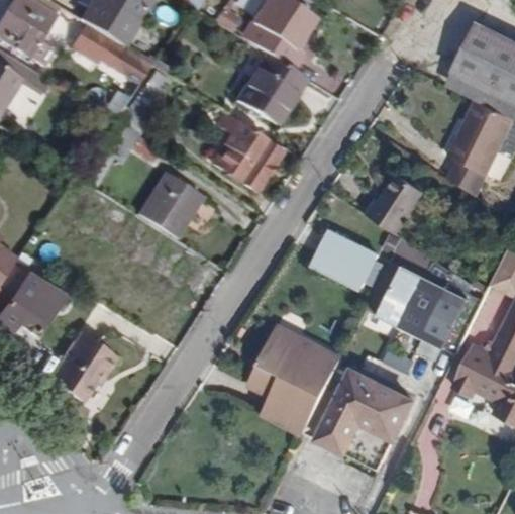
[(53,47),(38,38),(54,13),(31,0),(11,0),(0,18),(0,36),(42,64),(53,47)]
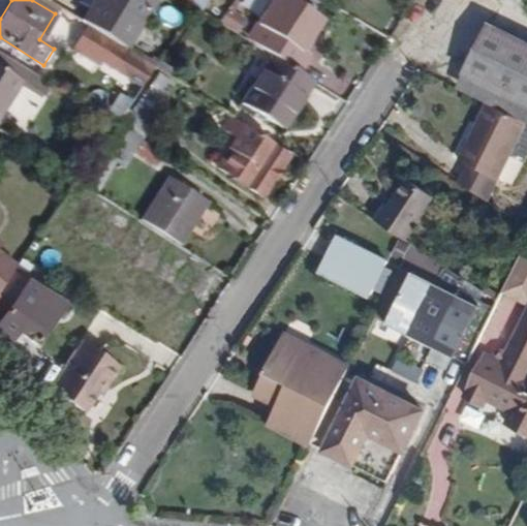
[(113,38),(121,43),(148,0),(93,0),(82,19),(113,38)]
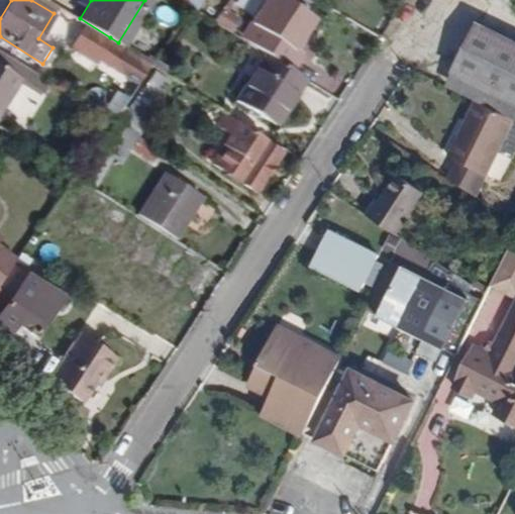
[(144,0),(118,42),(124,46),(153,0),(144,0)]
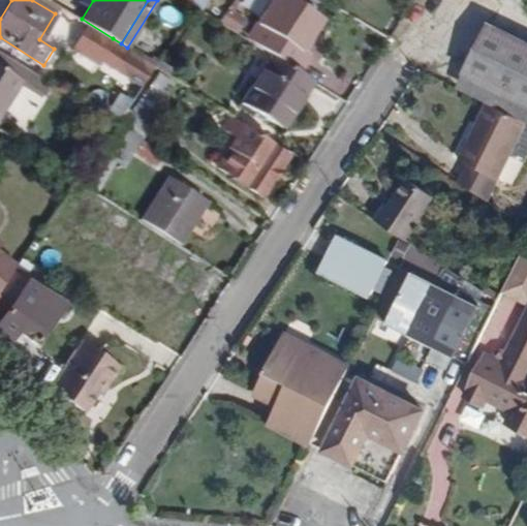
[(264,0),(242,33),(270,52),(298,70),(309,54),(299,47),(319,16),(299,1),(300,0),(264,0)]
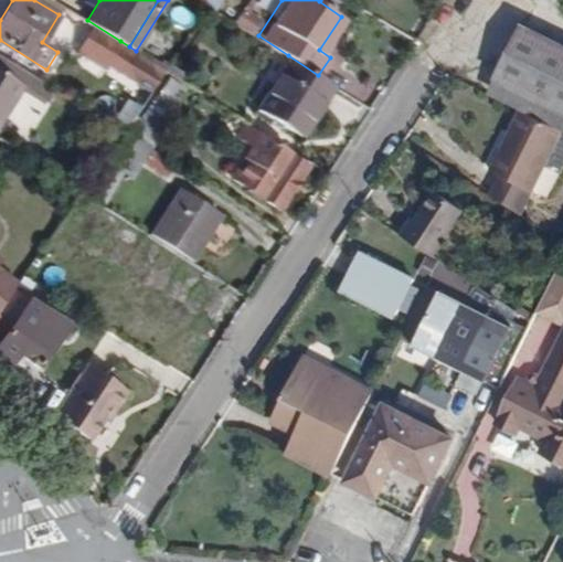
[(230,20),(251,33),(262,16),(242,2),(230,20)]
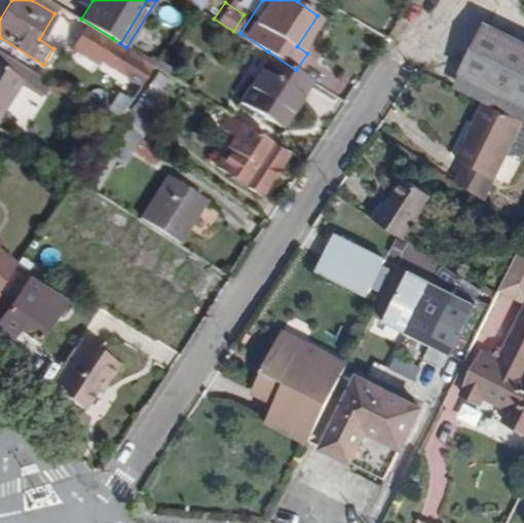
[(523,42),(484,23),(459,72),(523,103),(523,42)]
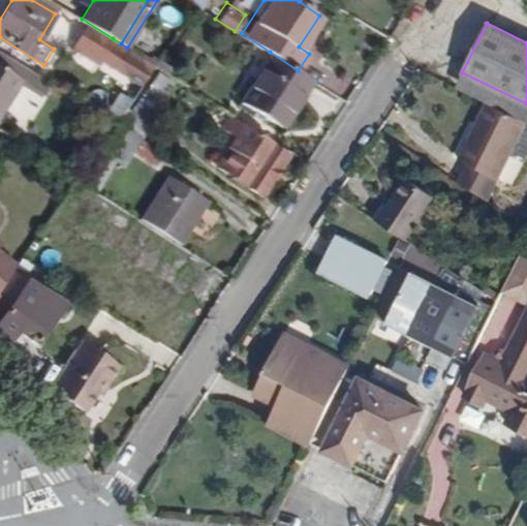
[(127,48),(121,43),(113,38),(110,41),(84,25),(65,56),(90,71),(93,67),(128,88),(133,80),(141,84),(153,64),(127,48)]
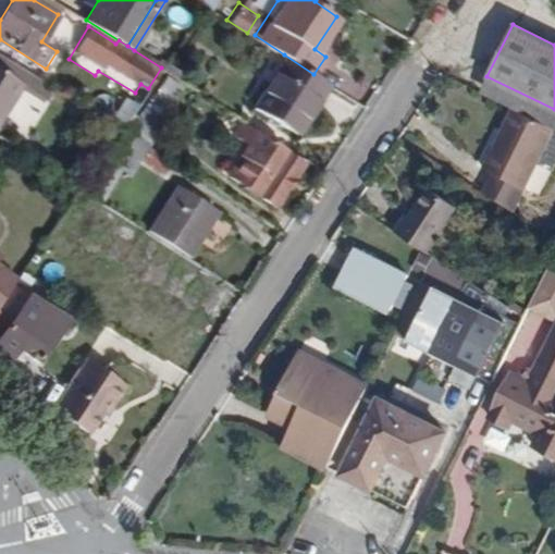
[(0,118),(22,83),(45,96),(52,84),(0,51),(0,118)]
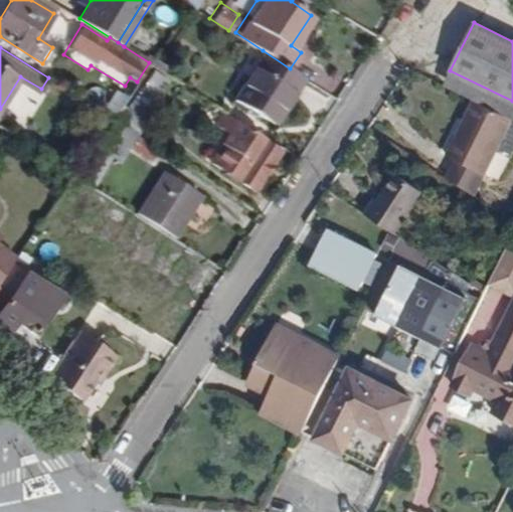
[(263,50),(232,99),(273,124),(302,77),(290,68),(263,50)]
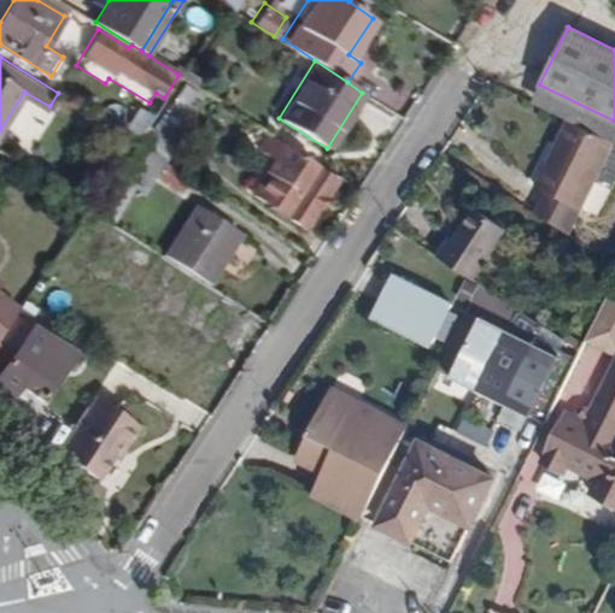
[(179,75),(192,83),(197,75),(185,68),(179,75)]
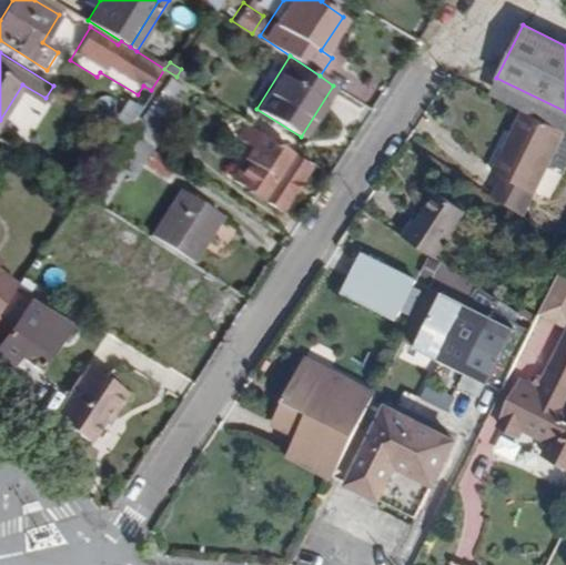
[(139,117),(149,124),(174,81),(168,77),(139,117)]
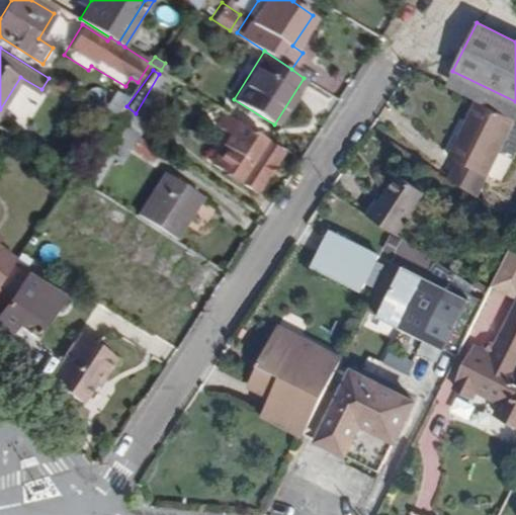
[(515,101),(452,71),(446,84),(475,98),(514,117),(515,118),(515,101)]
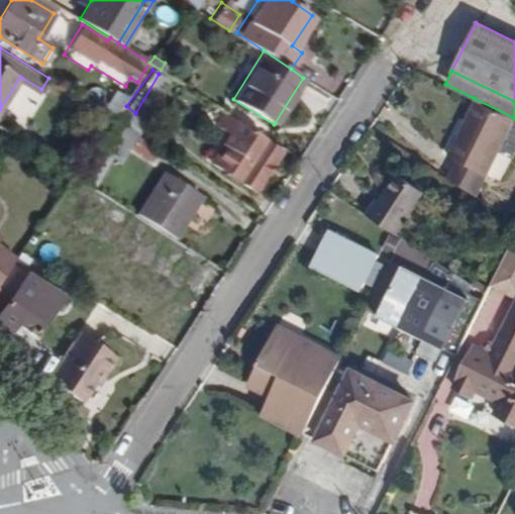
[(166,80),(159,74),(135,113),(140,116),(157,96),(156,95),(166,80)]
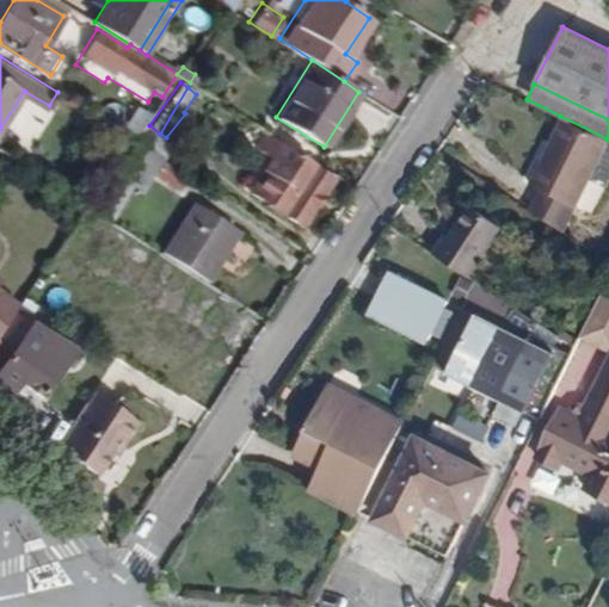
[(590,173),(607,138),(560,116),(527,181),(537,187),(528,208),(561,229),(590,173)]
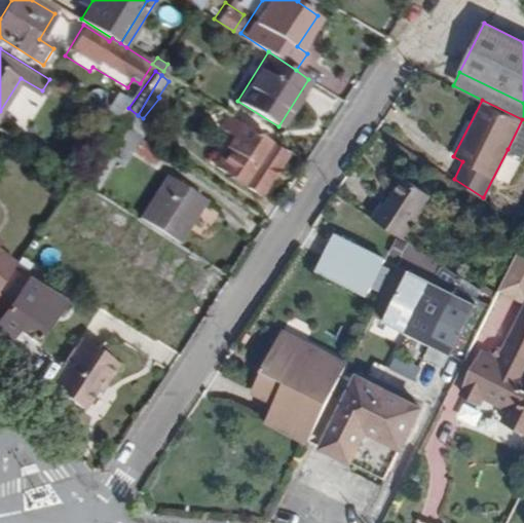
[(94,132),(103,137),(115,119),(105,114),(94,132)]
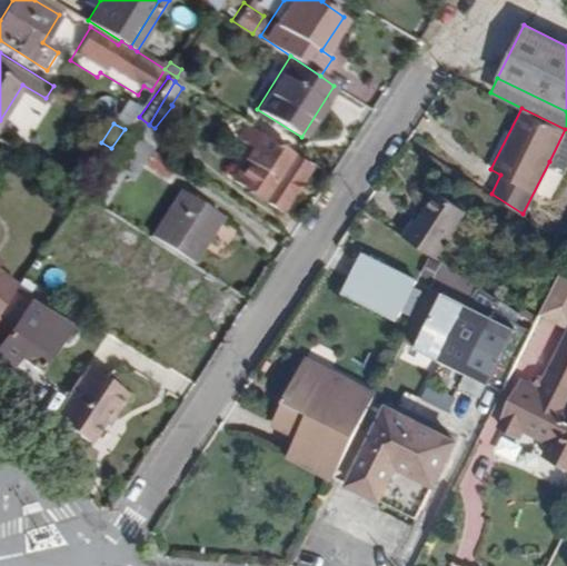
[(280,209),(309,165),(247,123),(239,135),(254,144),(245,158),(252,164),(240,184),(280,209)]
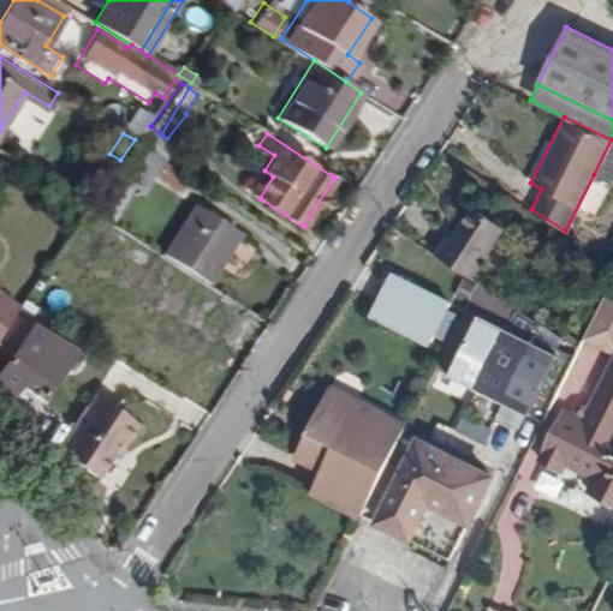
[(150,155),(161,161),(173,142),(167,138),(161,135),(152,151),(153,151),(150,155)]
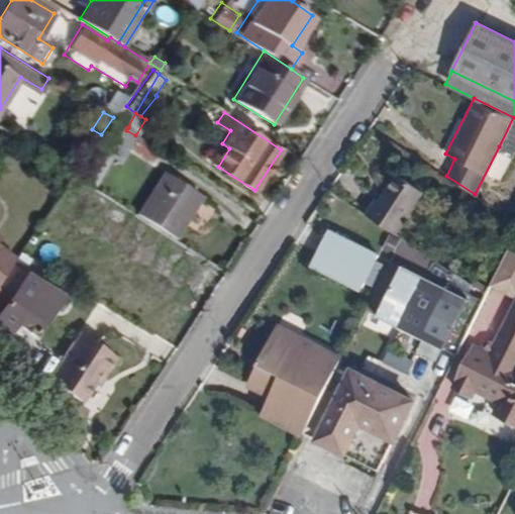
[(514,146),(514,118),(513,117),(499,146),(512,152),(514,146)]
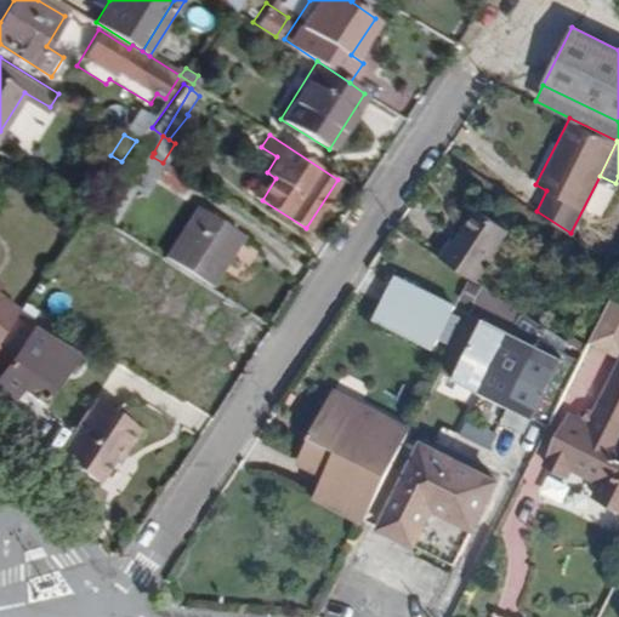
[(276,178),(267,172),(253,194),(262,200),(276,178)]
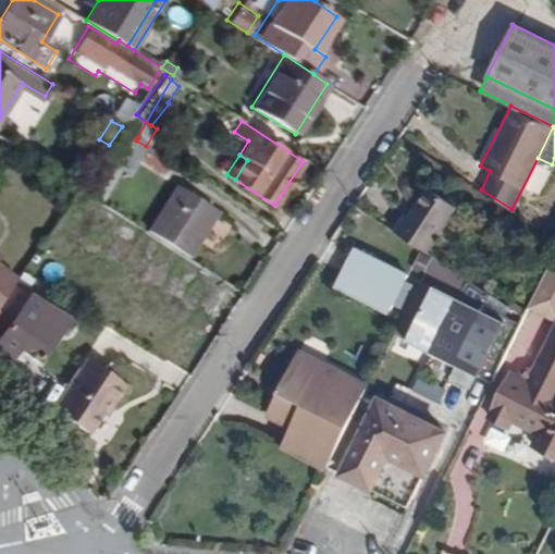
[(186,256),(216,210),(175,184),(146,230),(186,256)]
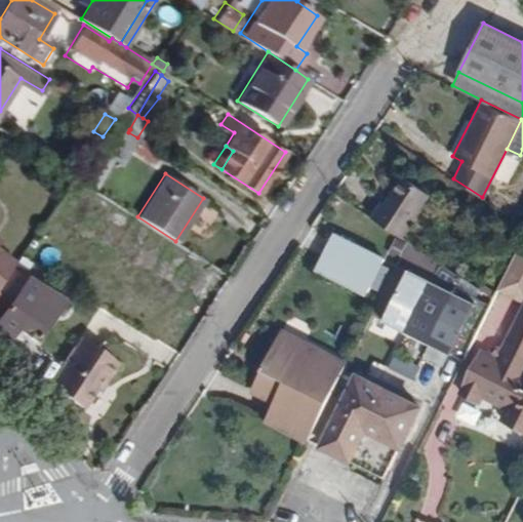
[(381,200),(370,216),(400,236),(429,193),(402,175),(386,202),(381,200)]
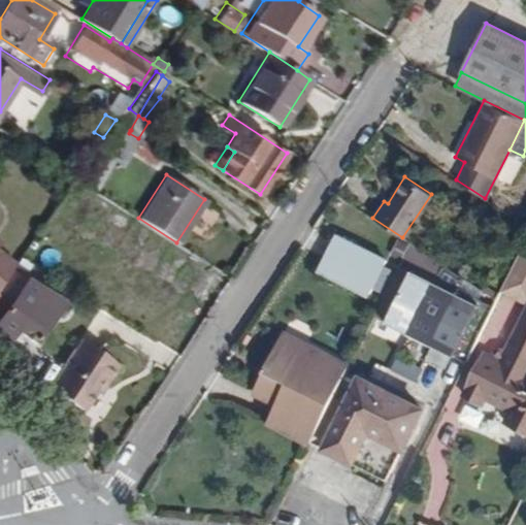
[(335,233),(318,267),(368,293),(385,259),(335,233)]
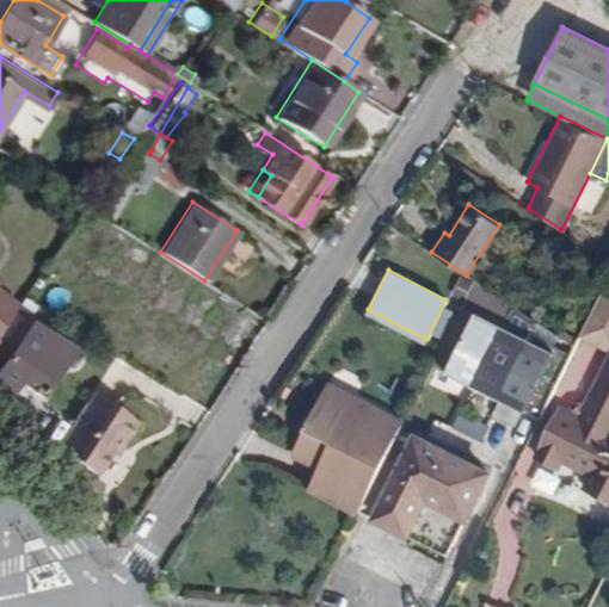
[(0,334),(5,328),(22,302),(0,286),(0,283),(4,277),(0,274),(0,334)]
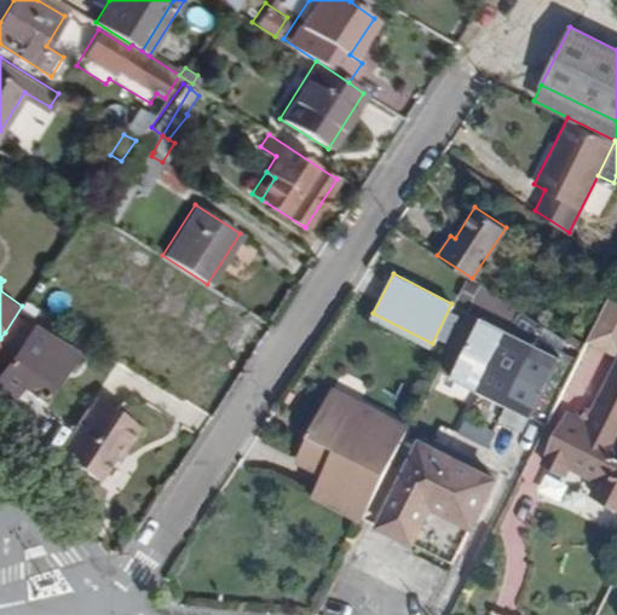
[(477,318),(449,377),(531,417),(560,358),(477,318)]
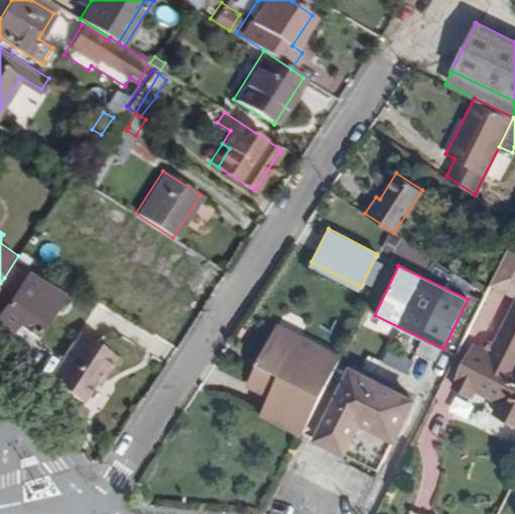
[(46,315),(29,307),(33,295),(4,278),(0,283),(0,304),(4,307),(0,314),(0,319),(15,328),(20,320),(38,331),(48,315),(46,315)]
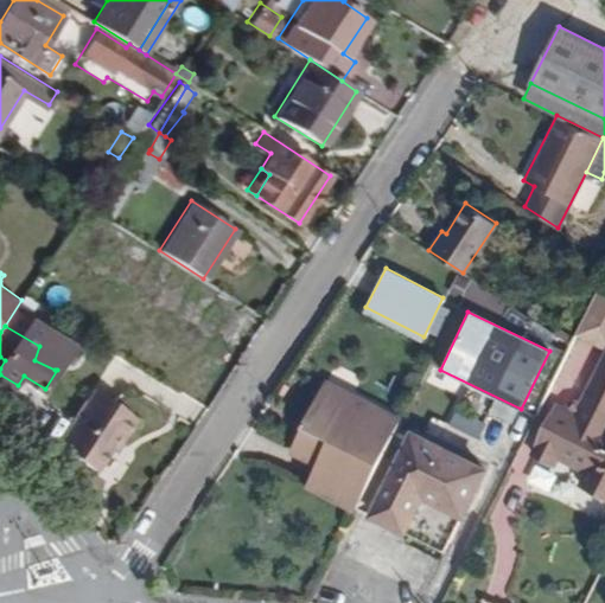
[(48,331),(42,341),(39,346),(34,360),(55,370),(70,347),(48,331)]
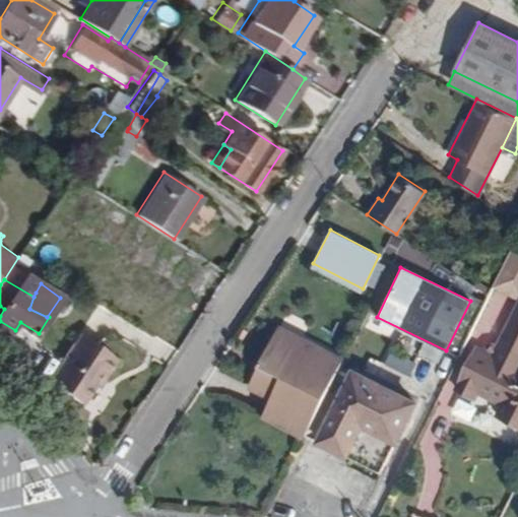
[(476,346),(456,386),(473,395),(476,390),(502,402),(496,413),(517,424),(517,303),(493,354),(476,346)]
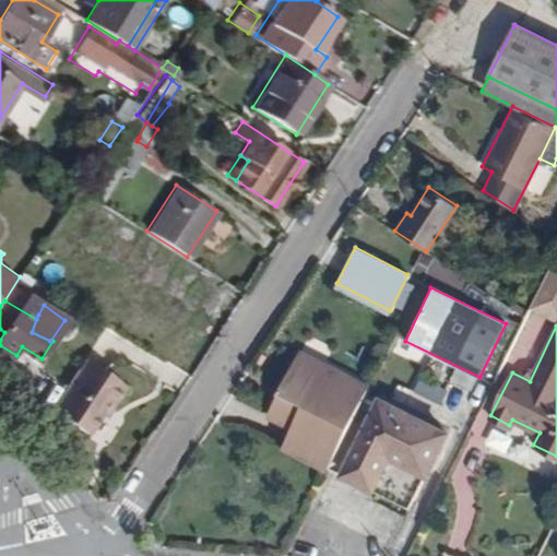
[(328,465),(368,387),(298,352),(269,412),(293,424),(283,444),(328,465)]
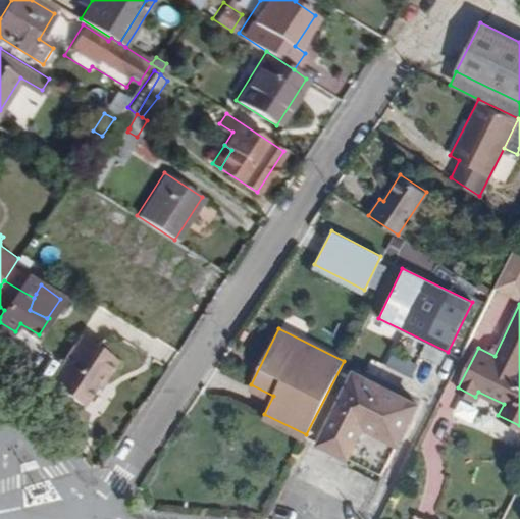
[(82,334),(51,382),(85,405),(98,384),(104,375),(108,378),(120,359),(82,334)]
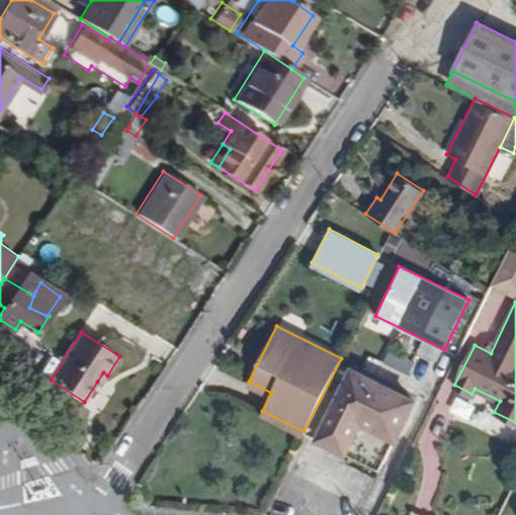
[(352,369),(318,438),(378,468),(413,400),(352,369)]
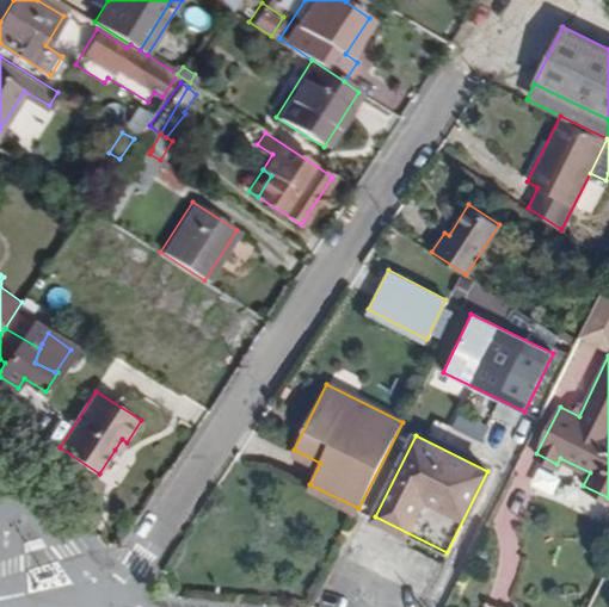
[(122,439),(115,450),(120,453),(127,443),(122,439)]
